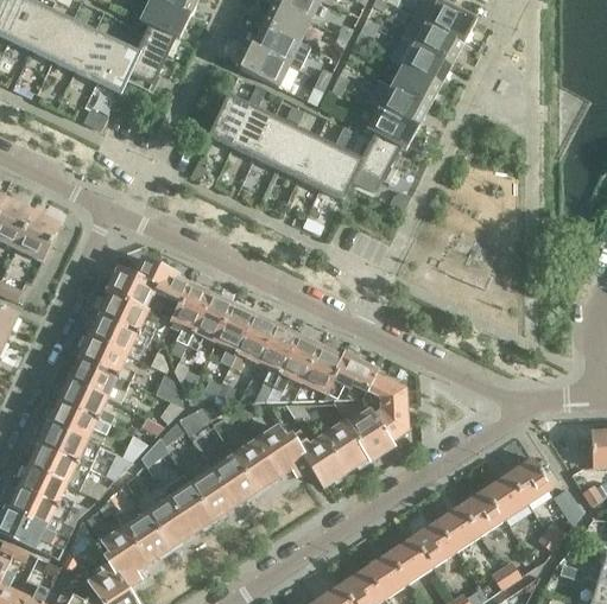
[(0,35),(11,40),(29,1),(26,0),(1,0),(0,2),(0,35)]
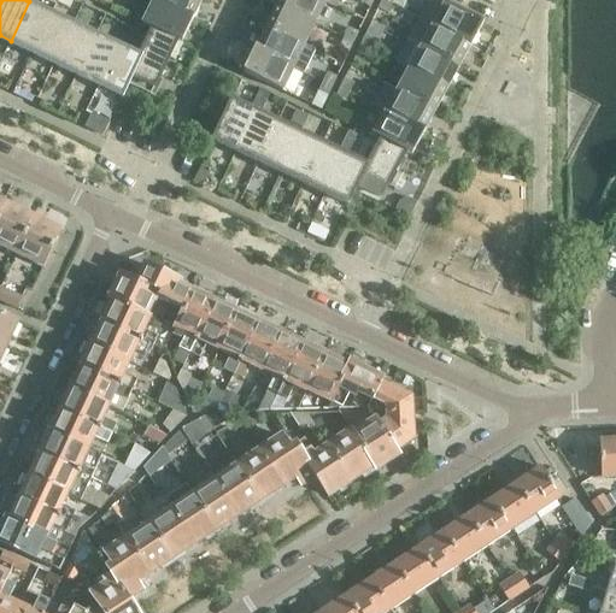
[(179,37),(183,40),(194,17),(159,0),(153,0),(144,22),(153,27),(153,25),(179,37)]
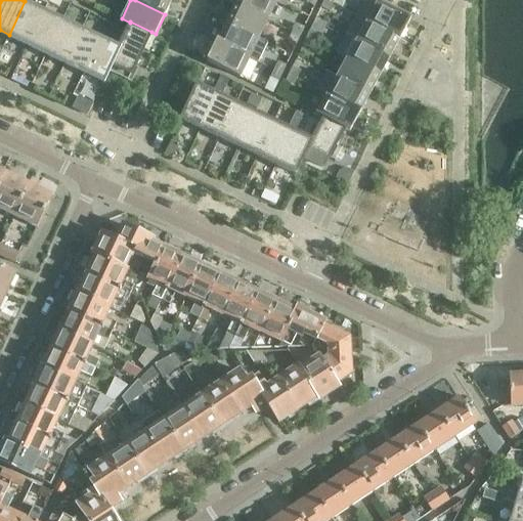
[(135,0),(165,14),(171,0),(135,0)]
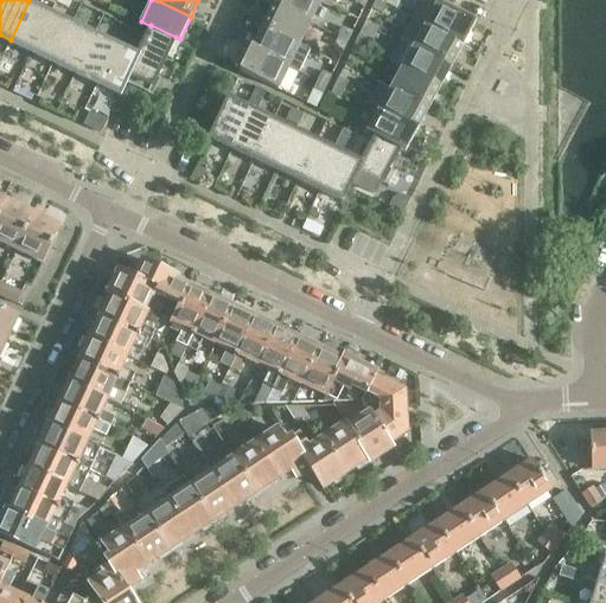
[(272,0),(272,1),(311,20),(320,0),(323,0),(331,4),(332,4),(324,0),(272,0)]
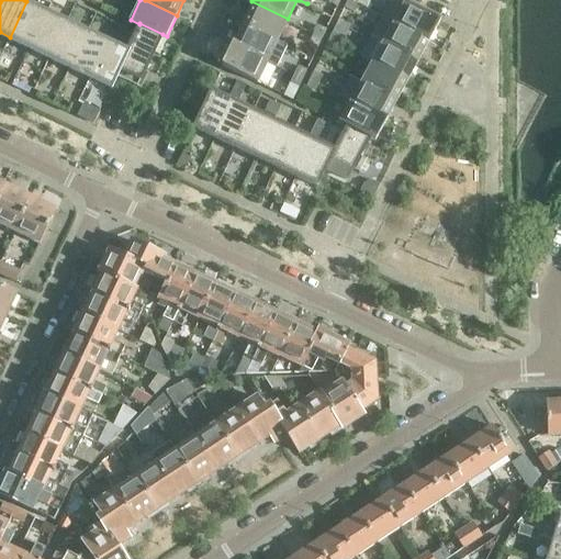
[(358,1),(355,0),(348,0),(345,4),(354,9),(358,1)]
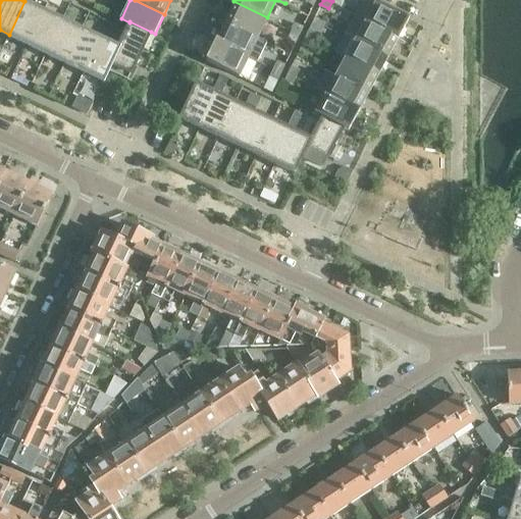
[(363,0),(356,13),(400,37),(410,17),(378,0),(363,0)]
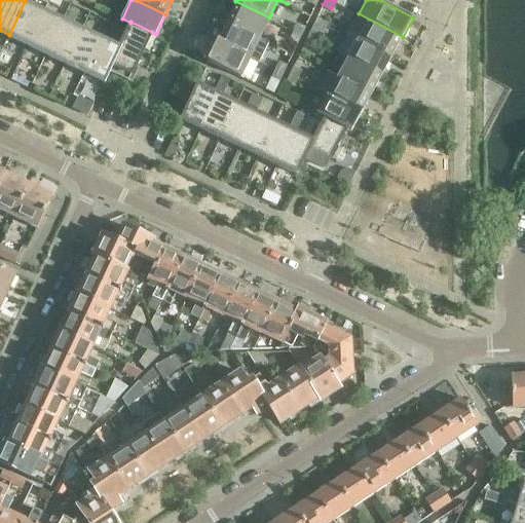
[(9,35),(28,44),(44,10),(25,1),(9,35)]
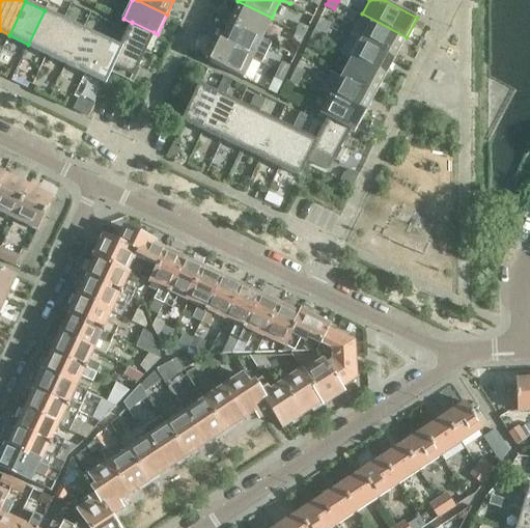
[(262,36),(272,18),(238,1),(229,21),(262,36)]
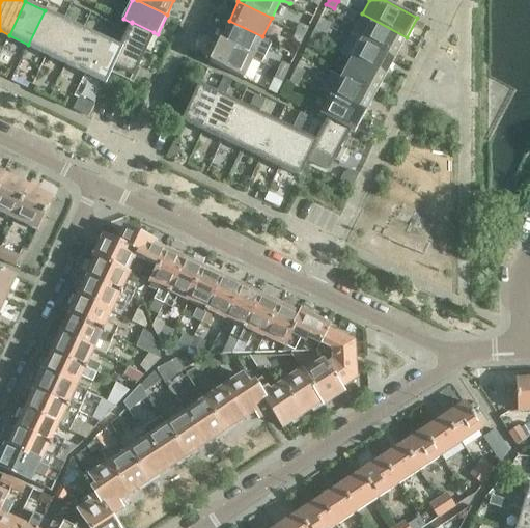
[(48,53),(63,20),(45,10),(28,45),(48,53)]
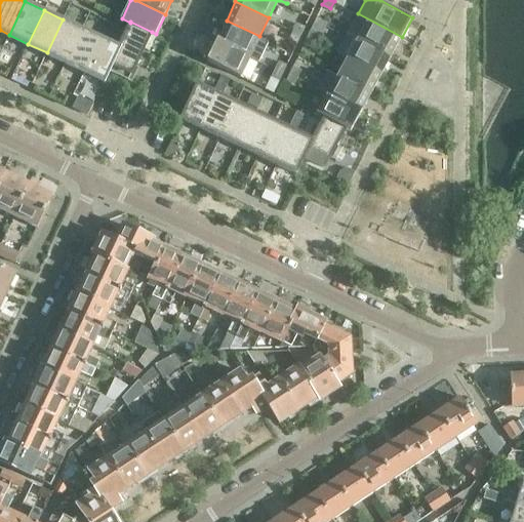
[(392,55),(402,37),(358,13),(349,32),(392,55)]
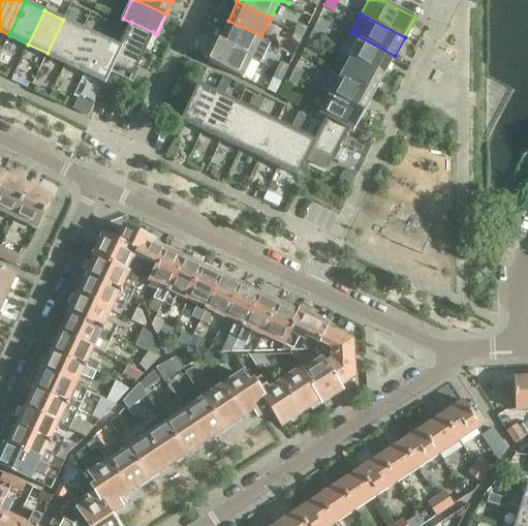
[(66,62),(83,29),(63,20),(48,53),(66,62)]
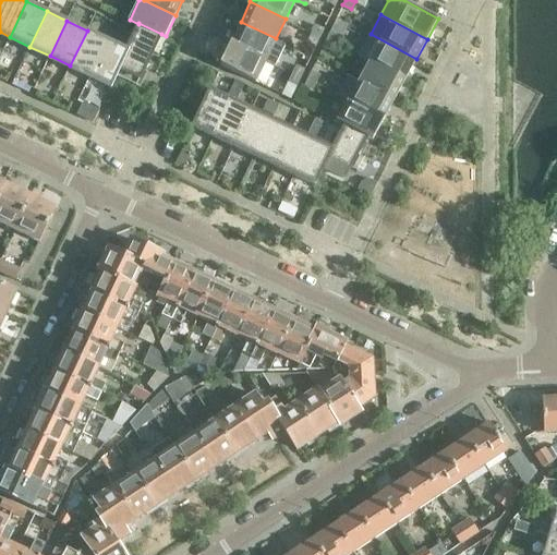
[(130,21),(125,28),(133,33),(137,24),(130,21)]
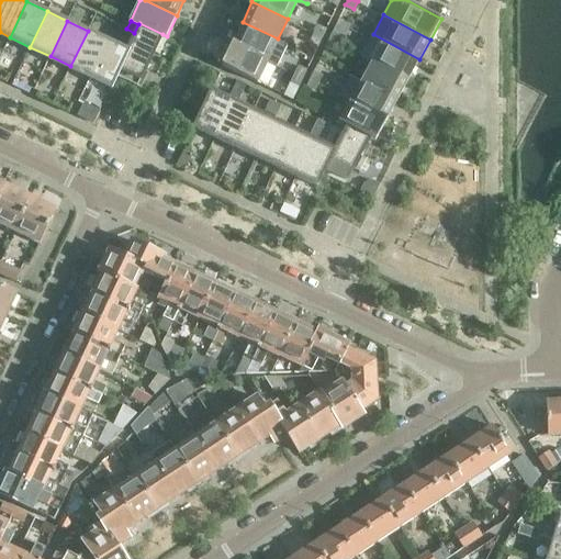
[(233,42),(268,59),(268,58),(279,64),(288,44),(278,40),(278,38),(243,22),(233,42)]
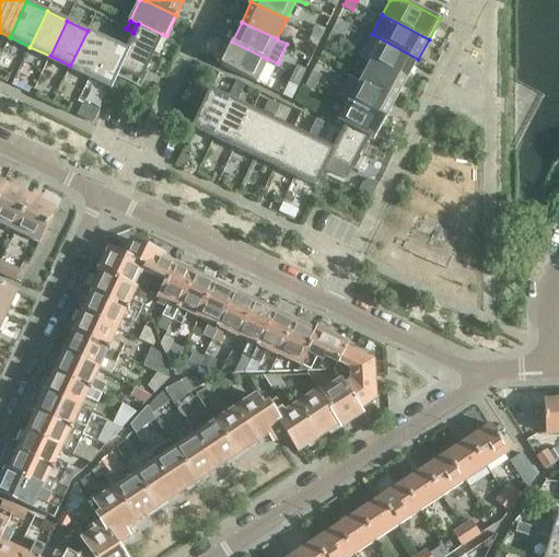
[(141,77),(162,34),(139,23),(139,24),(127,49),(128,49),(119,67),(120,67),(141,77)]
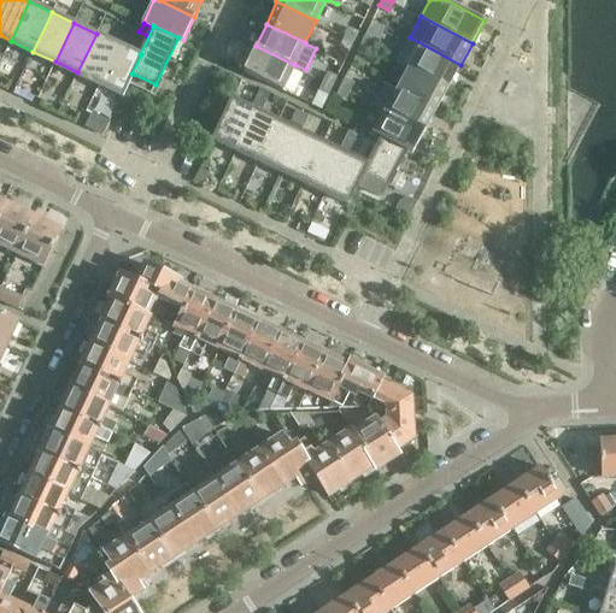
[(345,34),(355,39),(359,30),(350,25),(345,34)]
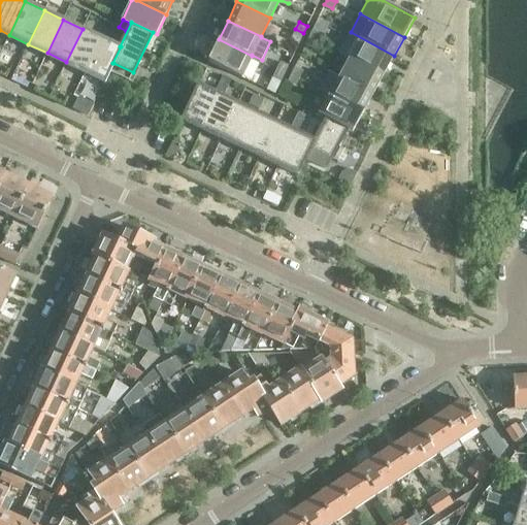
[(314,27),(309,36),(318,40),(322,31),(314,27)]
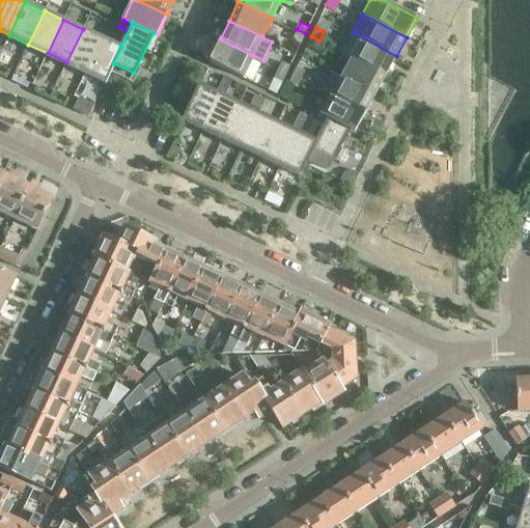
[(102,37),(83,29),(66,62),(85,72),(102,37)]
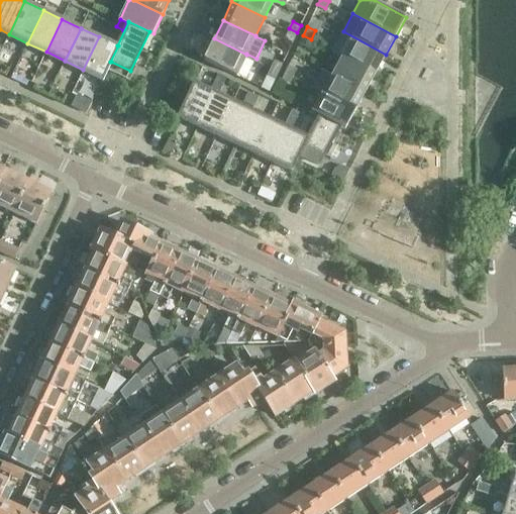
[(294,40),(297,32),(289,28),(286,36),(294,40)]
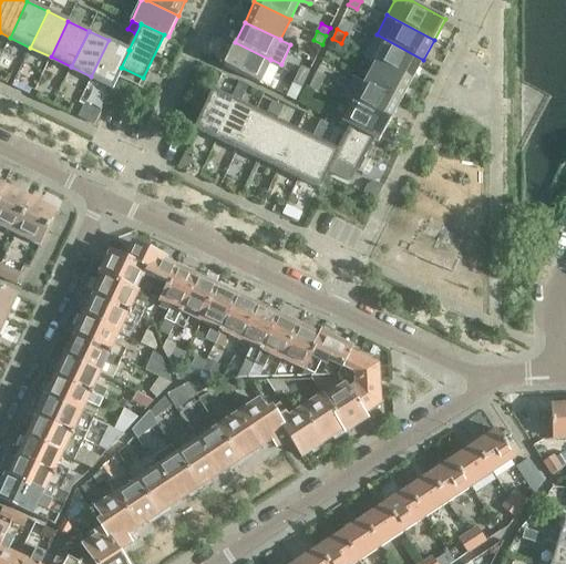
[(377,61),(412,80),(423,60),(377,34),(376,34),(388,41),(377,61)]
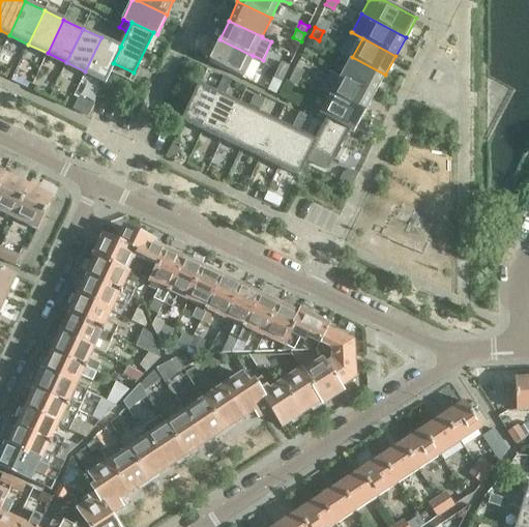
[(319,40),(311,36),(307,42),(316,47),(319,40)]
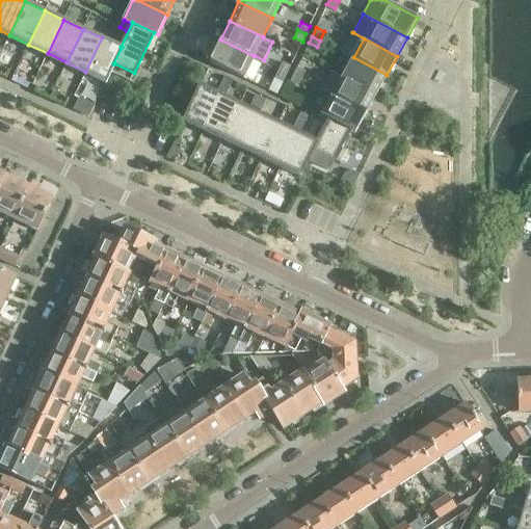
[(106,81),(114,63),(113,63),(122,47),(121,47),(102,37),(85,72),(106,81)]
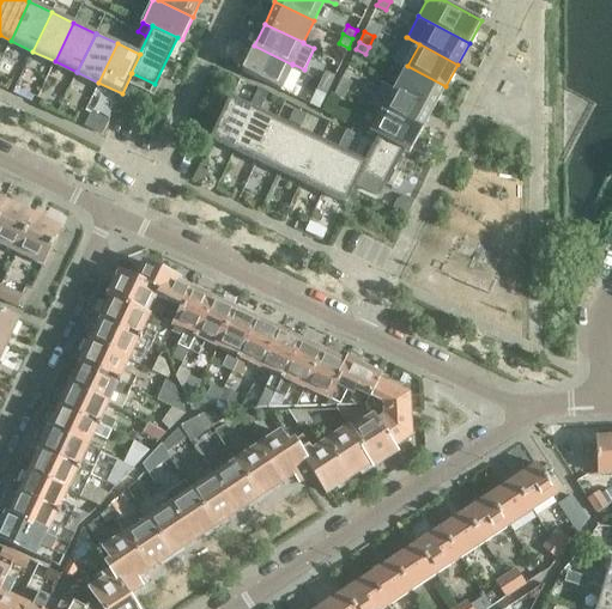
[(282,87),(292,65),(254,46),(242,69),(282,87)]
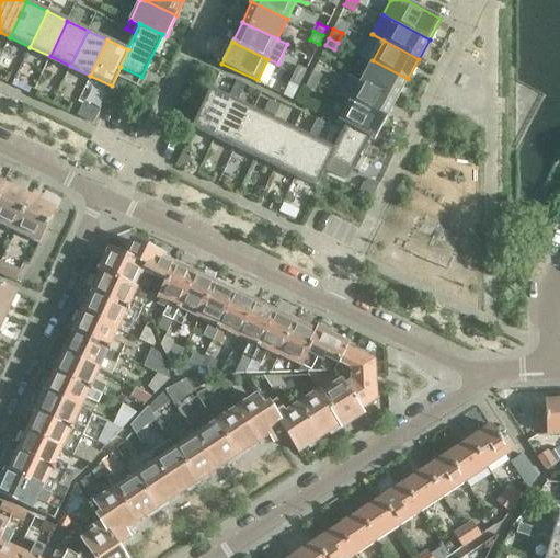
[(363,79),(397,99),(408,79),(373,60),(363,79)]
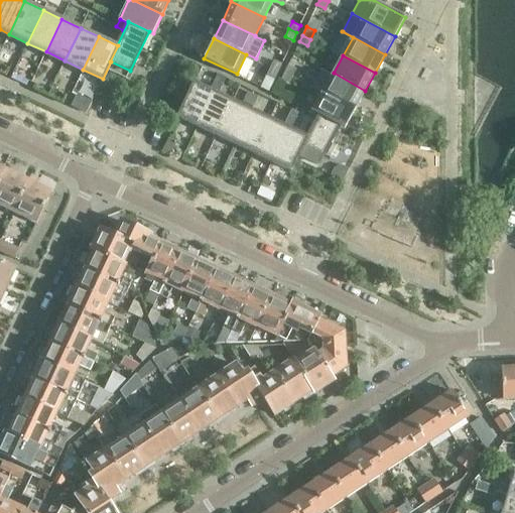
[(271,66),(279,70),(282,61),(274,58),(271,66)]
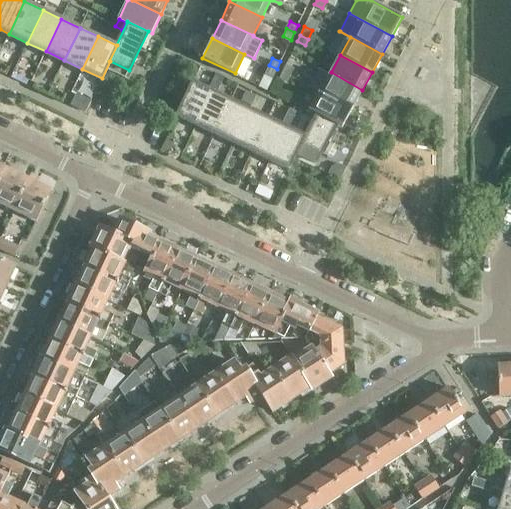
[(287,63),(282,72),(290,75),(294,66),(287,63)]
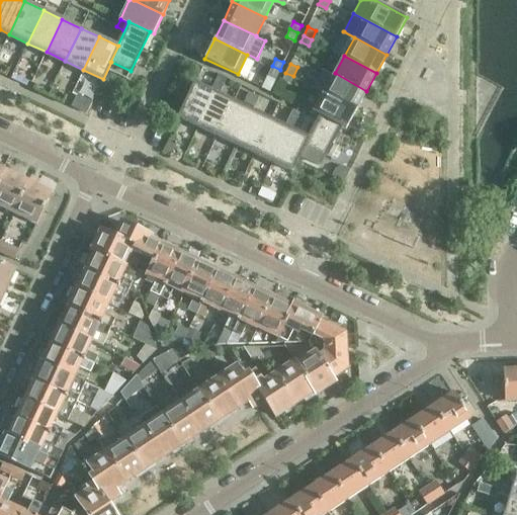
[(276,78),(280,70),(272,66),(268,74),(276,78)]
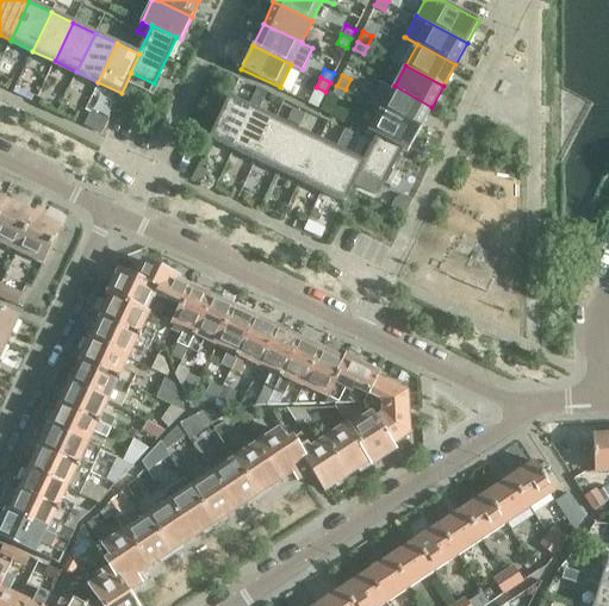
[(211,136),(235,148),(263,87),(258,85),(247,106),(230,98),(211,136)]
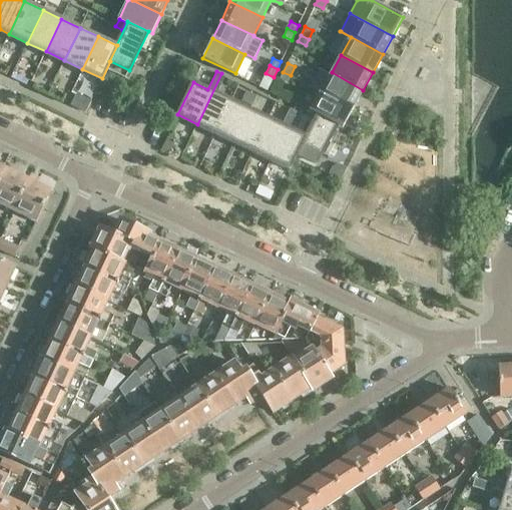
[(291,75),(283,72),(280,78),(288,82),(291,75)]
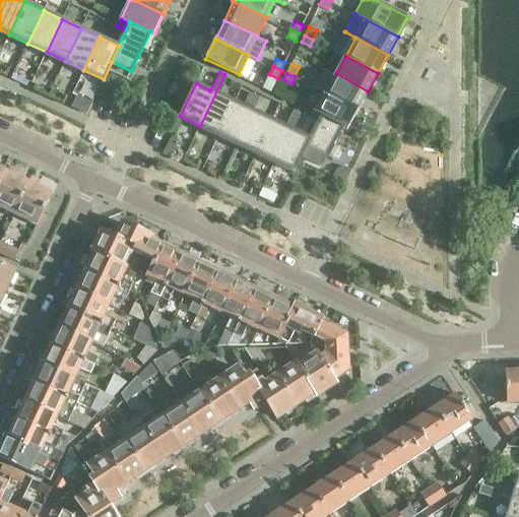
[(368,91),(336,73),(326,91),(359,109),(368,91)]
